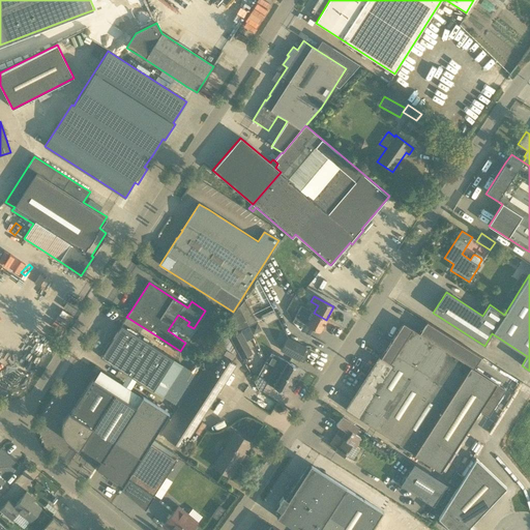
[(246,298),(239,306),(248,326),(254,323),(258,321),(246,298)]
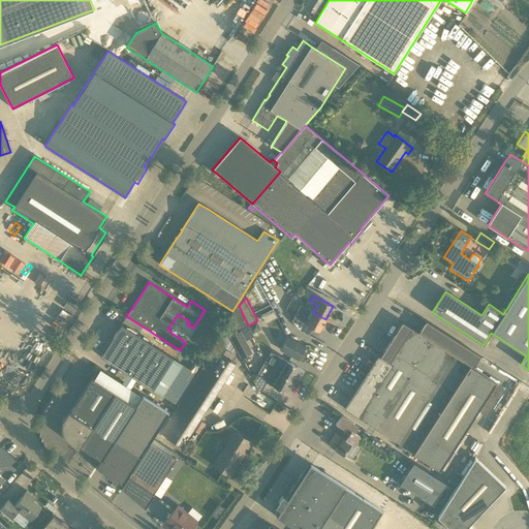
[(313,312),(301,305),(293,318),(300,320),(319,332),(325,319),(313,312)]
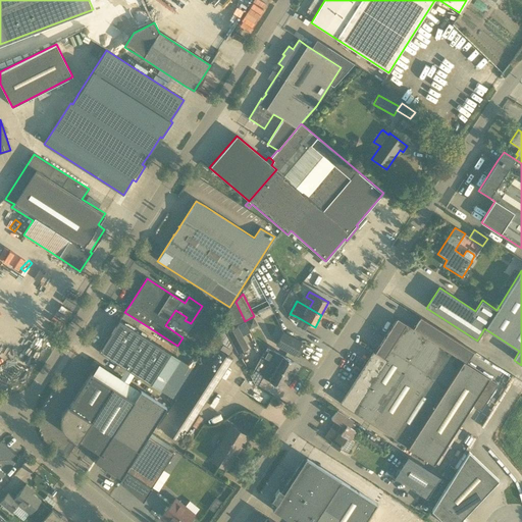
[(236,302),(228,312),(236,325),(245,321),(236,302)]
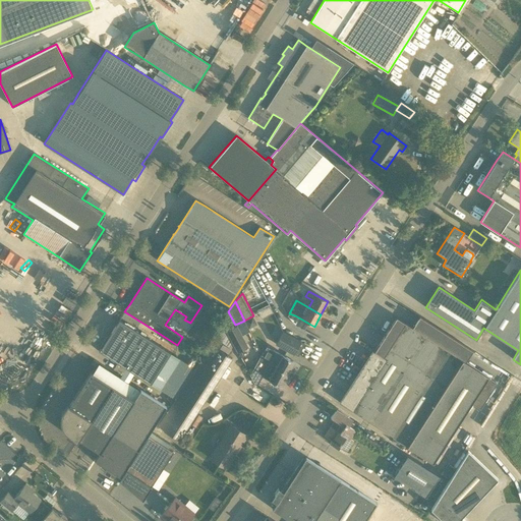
[(234,343),(238,352),(247,348),(236,326),(235,325),(228,311),(222,322),(224,326),(234,343)]
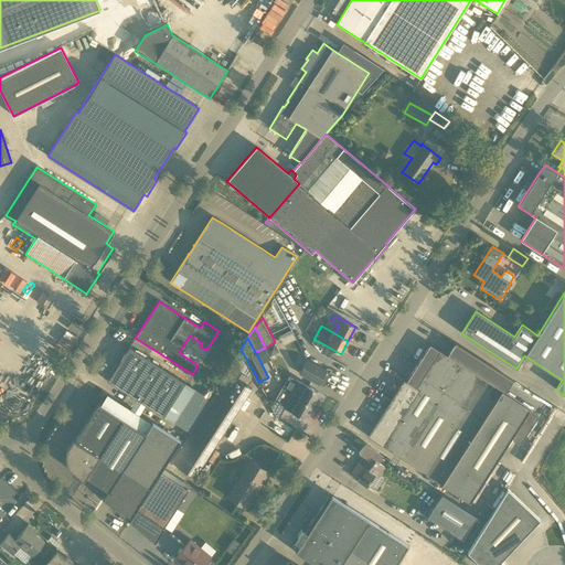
[(429,344),(370,438),(441,484),(441,483),(469,502),(530,408),(505,393),(513,381),(455,343),(447,355),(429,344)]
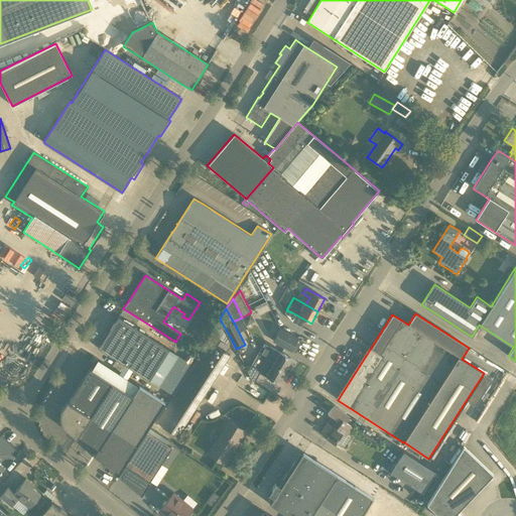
[(168,350),(126,323),(118,317),(101,344),(100,344),(98,348),(149,381),(168,350)]
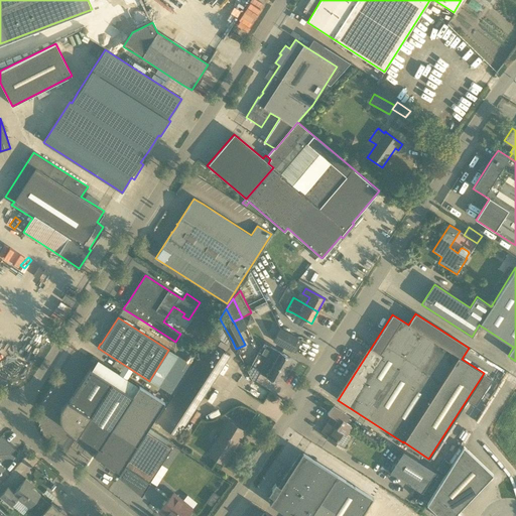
[(232,340),(222,323),(213,336),(157,422),(177,435),(230,355),(225,352),(228,346),(232,340)]
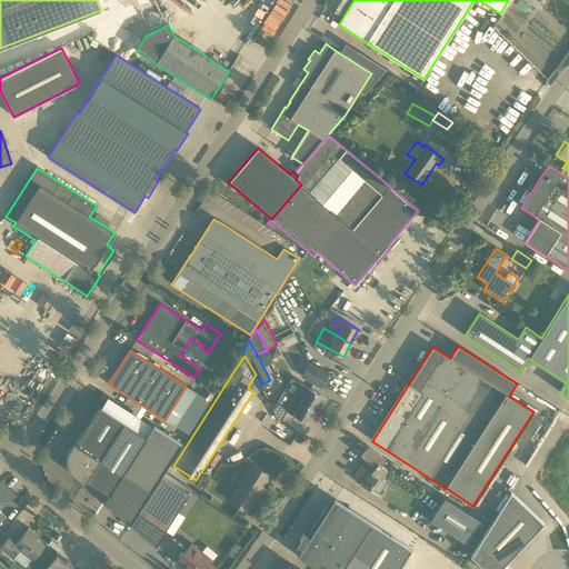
[(329,375),(308,362),(301,376),(321,387),(329,375)]
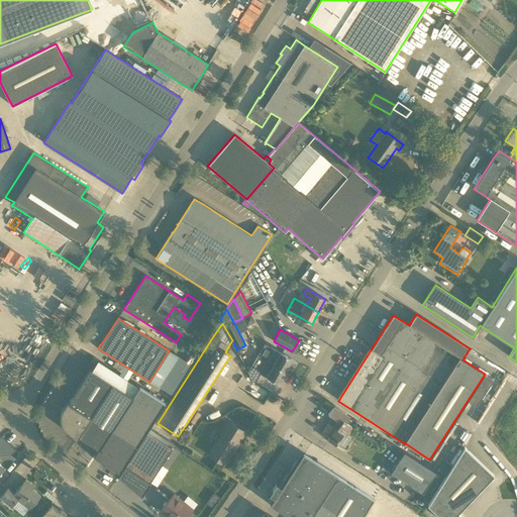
[(270,347),(265,344),(260,353),(262,356),(267,362),(286,372),(292,359),(284,354),(273,348),(270,347)]
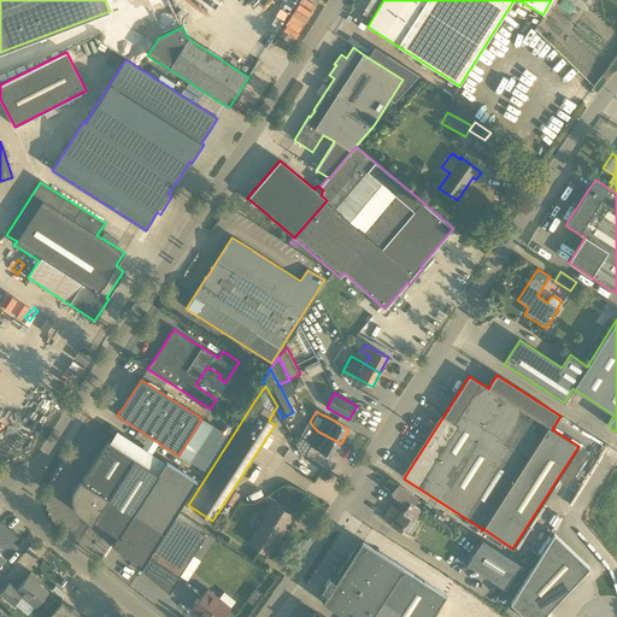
[(322,453),(333,459),(341,444),(318,432),(312,425),(310,422),(310,421),(306,425),(303,434),(313,440),(310,446),(322,453)]
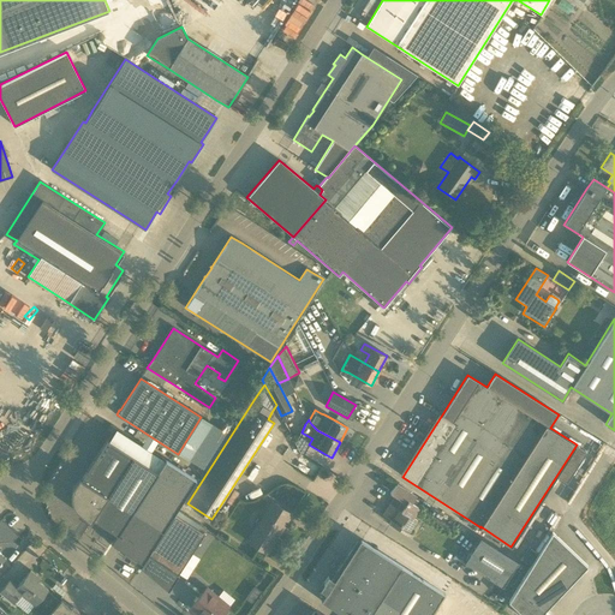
[(71,494),(71,496),(71,497),(71,500),(72,501),(72,503),(73,505),(73,506),(75,508),(76,509),(77,511),(78,512),(90,521),(93,519),(132,457),(107,440),(82,478),(79,477),(75,485),(73,487),(72,489),(72,490),(71,493),(71,494)]
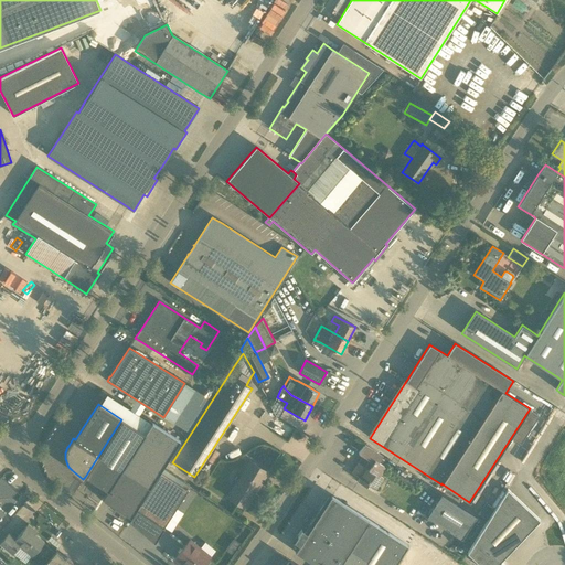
[(144,433),(121,419),(85,477),(108,491),(144,433)]
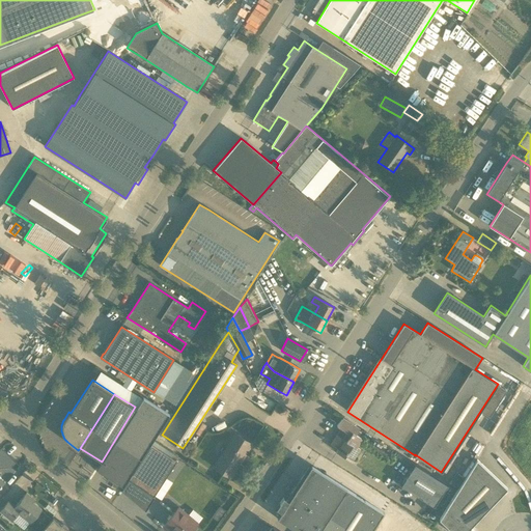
[(135,407),(102,462),(96,469),(113,479),(112,481),(121,488),(128,478),(149,443),(168,414),(141,397),(135,407)]
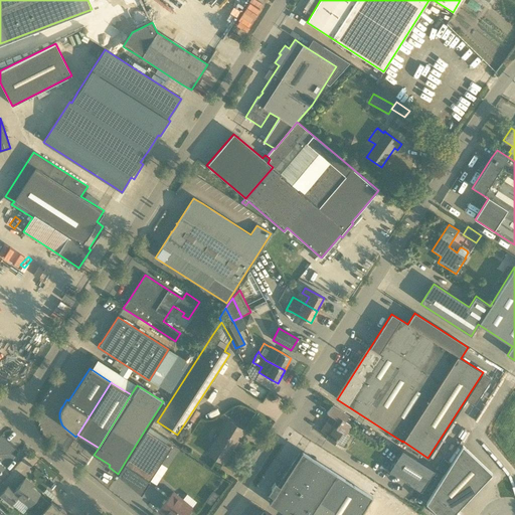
[(334,444),(336,441),(343,446),(349,437),(344,433),(348,425),(344,422),(348,415),(331,405),(327,412),(331,415),(321,432),(328,436),(326,439),(334,444)]
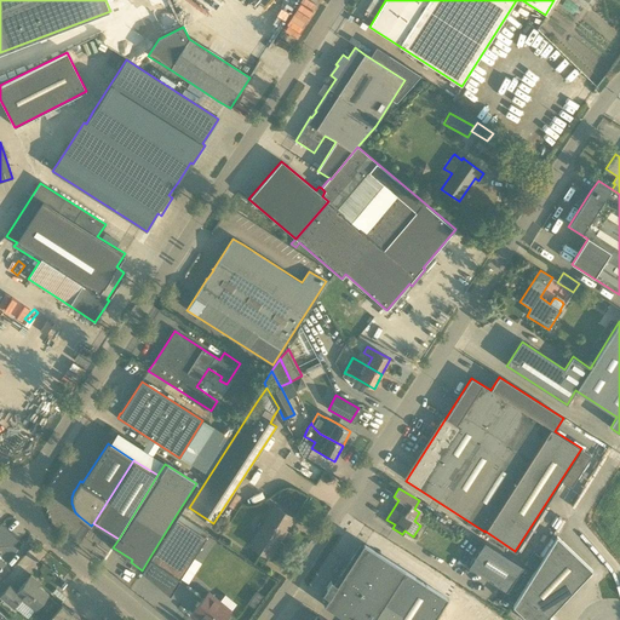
[(275,506),(268,517),(251,546),(269,557),(293,518),(275,506)]
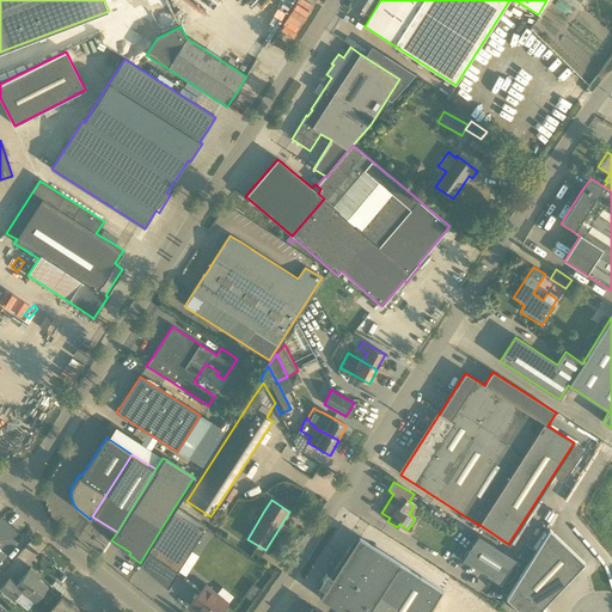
[(203,531),(172,510),(147,551),(140,563),(167,587),(203,531)]
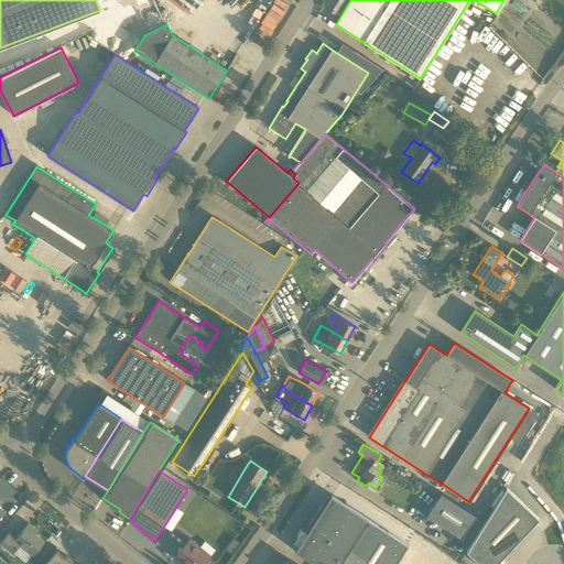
[(507,488),(466,552),(479,563),(503,563),(500,560),(539,519),(507,488)]
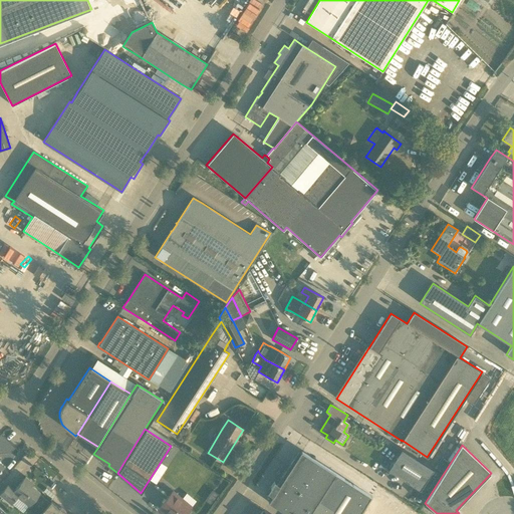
[(388,471),(420,491),(434,470),(402,450),(388,471)]
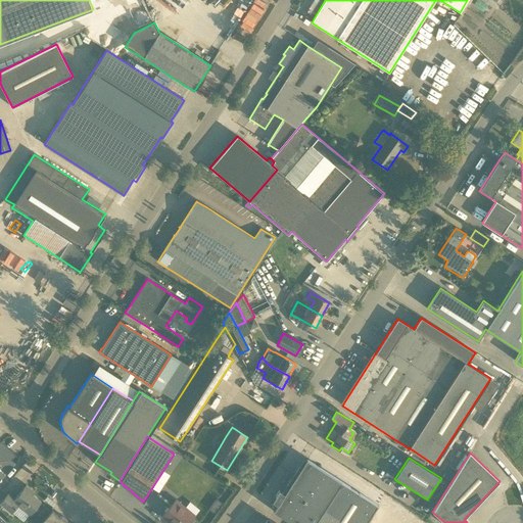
[(365,522),(377,505),(341,482),(306,460),(301,467),(299,466),(296,472),(298,473),(295,476),(284,493),(279,490),(272,502),(277,505),(277,506),(274,511),(292,522),(365,522)]
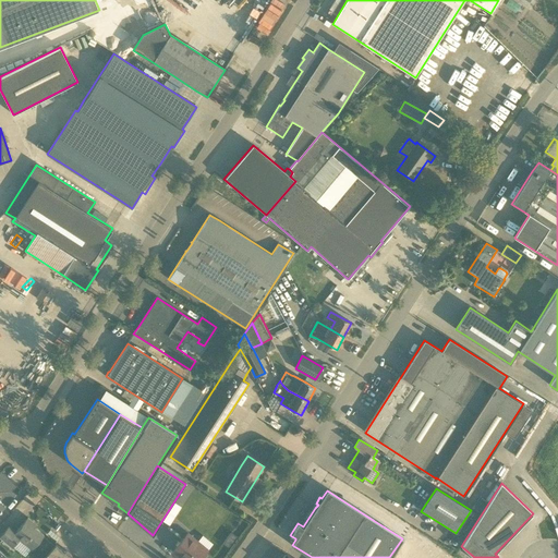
[(31,549),(36,543),(44,535),(34,528),(36,524),(27,518),(15,532),(9,526),(0,535),(0,537),(12,548),(19,540),(31,549)]
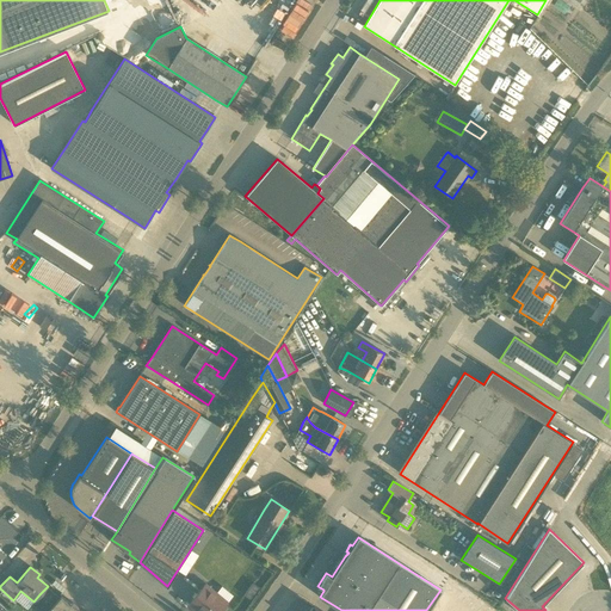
[(253,582),(244,594),(251,600),(259,587),(253,582)]
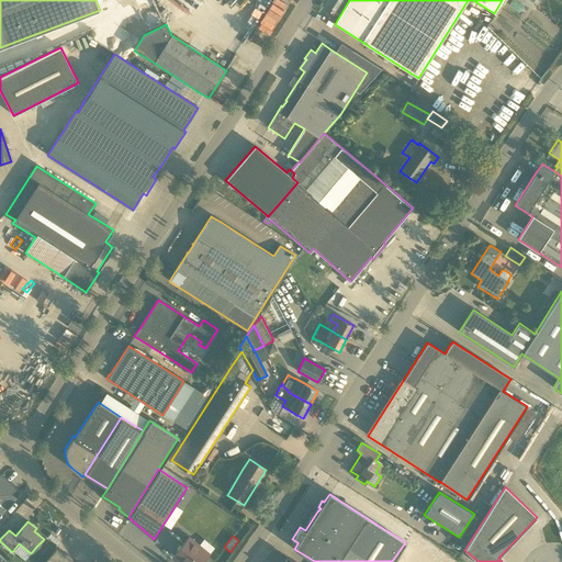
[(181,561),(202,561),(210,554),(189,537),(173,555),(181,561)]
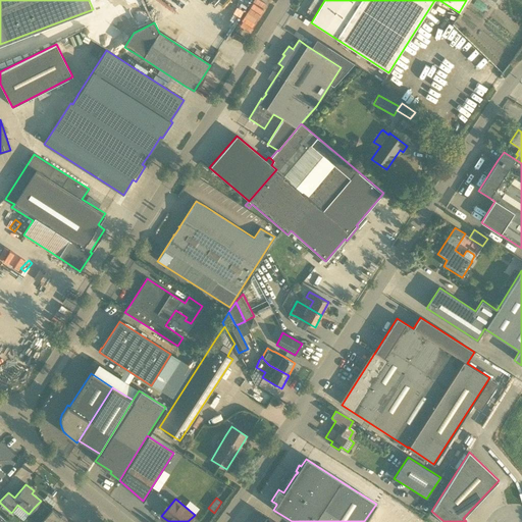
[(0,521),(65,521),(66,521),(65,520),(60,516),(52,509),(51,511),(41,521),(9,521),(0,514),(0,521)]
